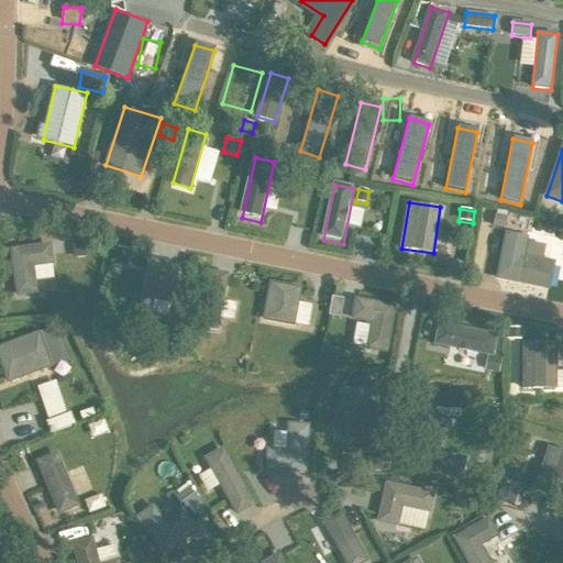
[(496,216),(493,228),(505,230),(508,219),(496,216)]
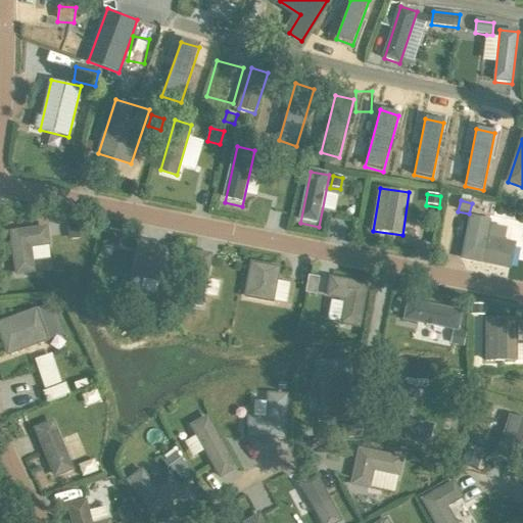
[(493,219),(473,215),(464,258),(511,269),(516,242),(490,237),(493,219)]
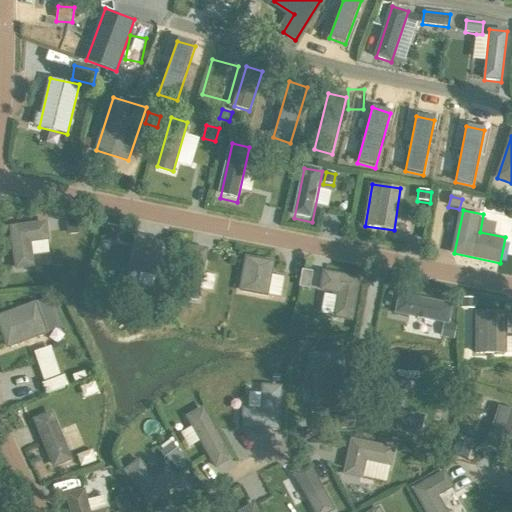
[(47,219),(12,223),(17,268),(36,266),(33,241),(49,240),(47,219)]
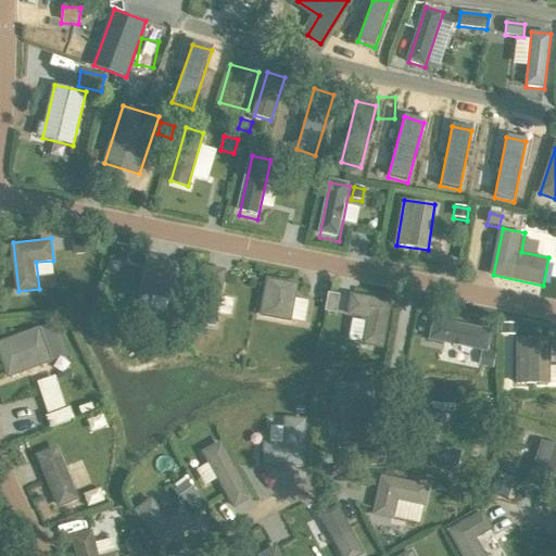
[(84,241),(72,243),(74,256),(86,254),(84,241)]
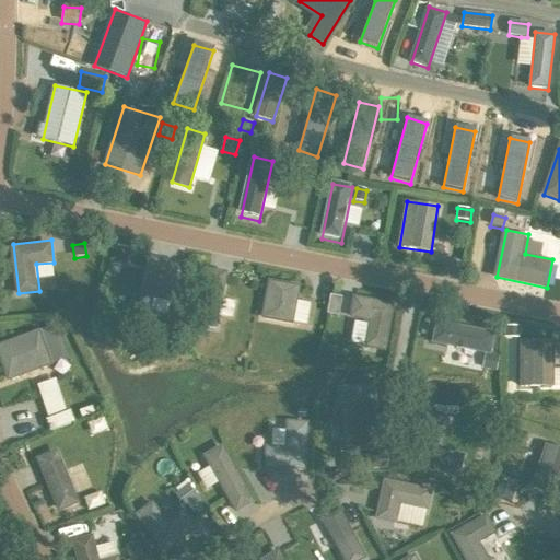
[(117,246),(113,265),(121,267),(126,267),(130,249),(117,246)]
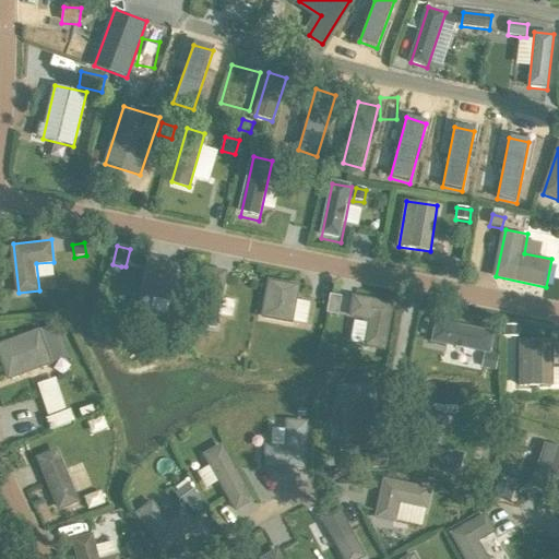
[(179,260),(150,254),(142,295),(170,300),(179,260)]
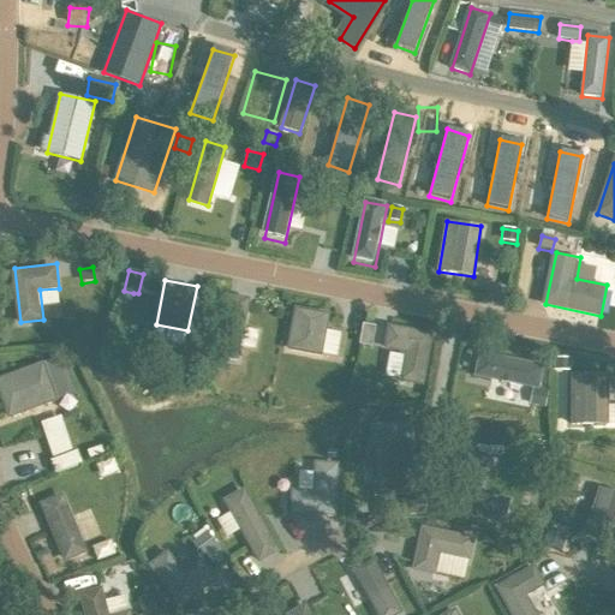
[(250,297),(228,293),(218,356),(239,359),(250,297)]
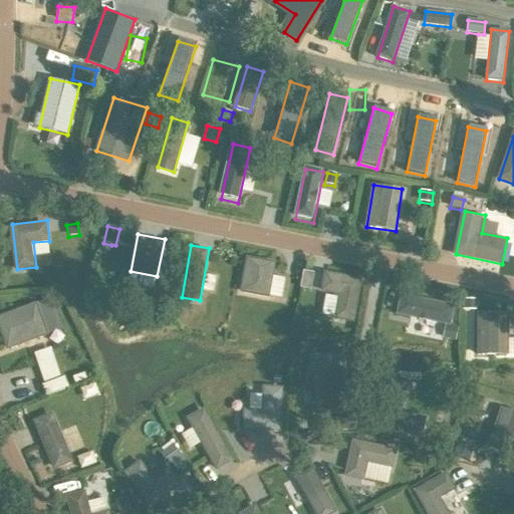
[(276,260),(249,256),(243,290),(270,294),(276,260)]
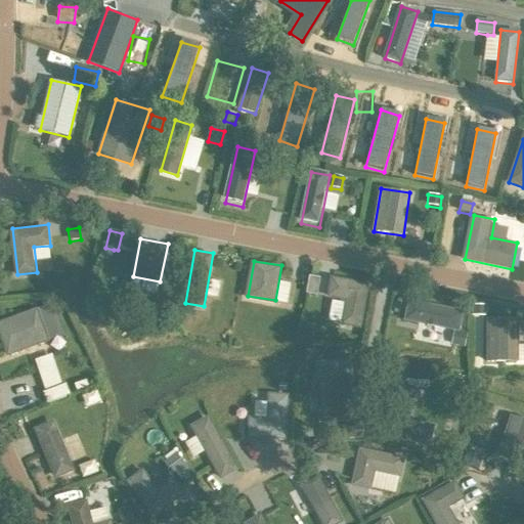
[(368,281),(334,275),(331,297),(347,300),(343,324),(360,328),(368,281)]
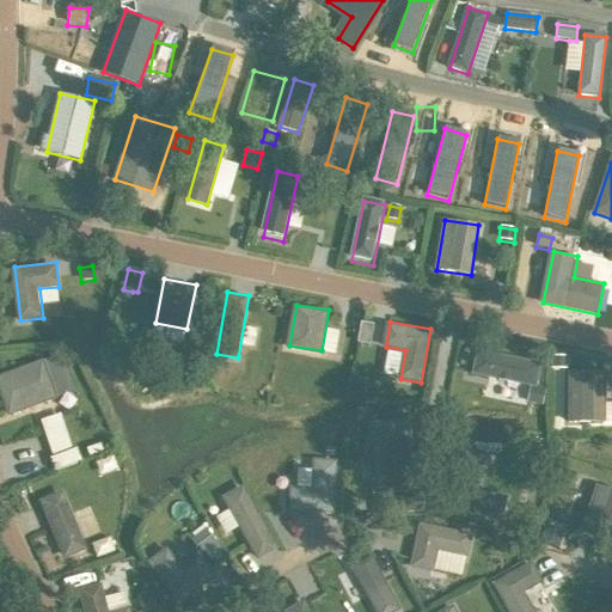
[(361,324),(357,343),(369,346),(374,326),(361,324)]
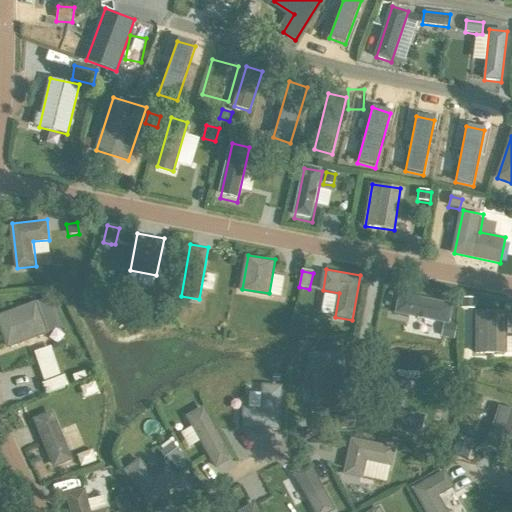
[(454,305),(401,295),(396,316),(449,326),(454,305)]
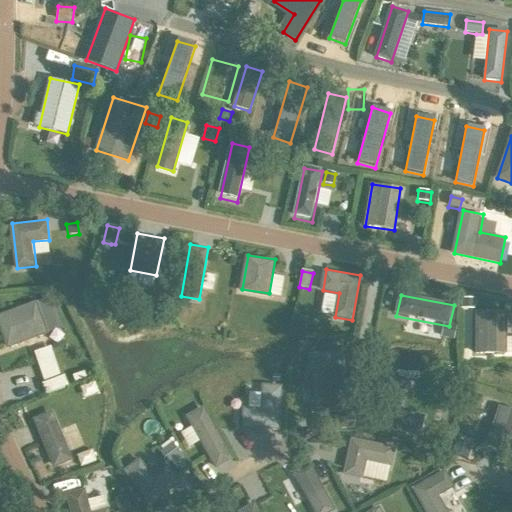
[(461,310),(474,310),(474,299),(461,299),(461,310)]
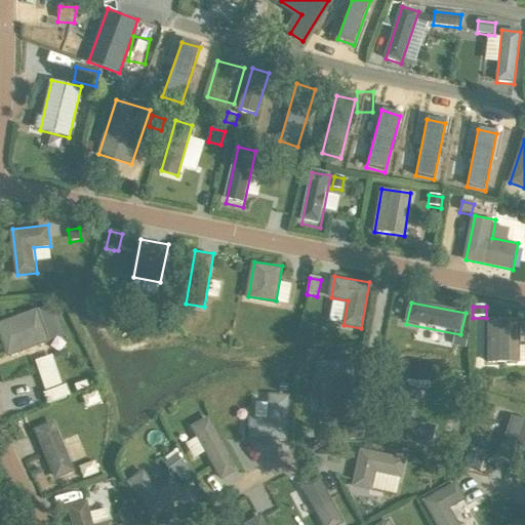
[(49,342),(37,309),(0,321),(0,327),(10,357),(49,342)]
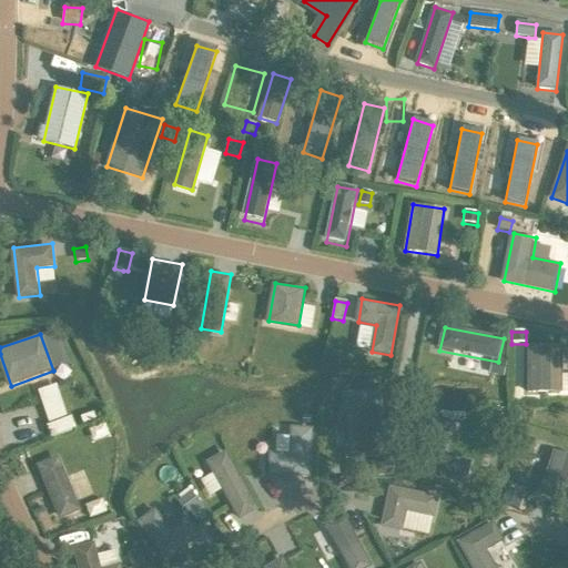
[(564,345),(530,345),(529,393),(564,393),(564,345)]
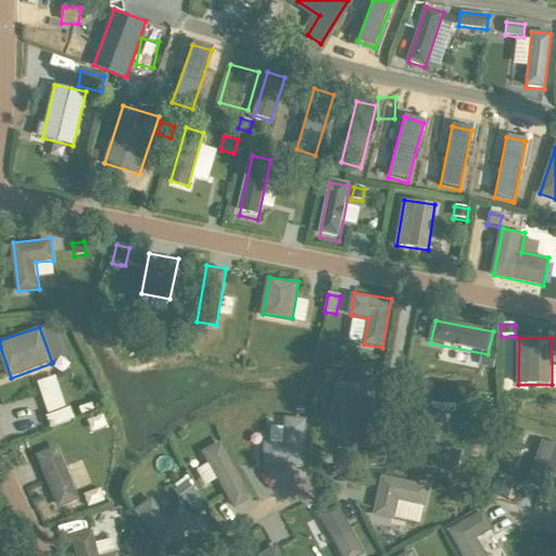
[(495,356),(481,353),(479,366),(493,369),(495,356)]
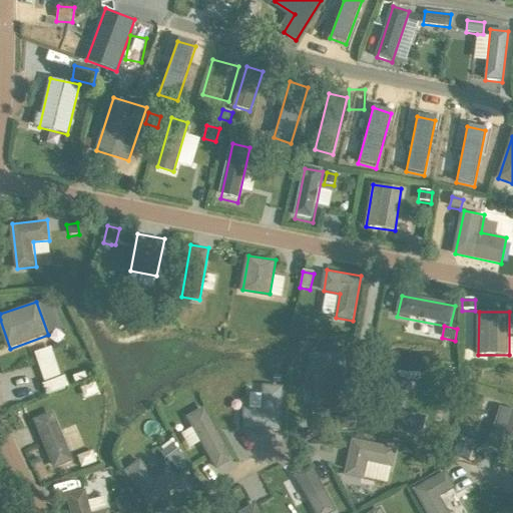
[(345,368),(316,370),(319,414),(349,412),(345,368)]
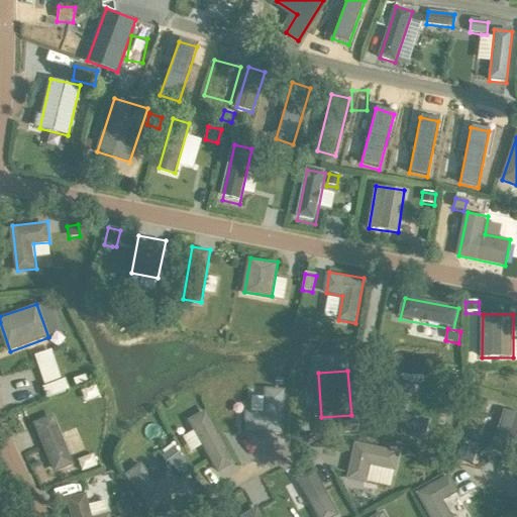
[(46,399),(66,392),(69,391),(65,381),(62,382),(42,389),(46,399)]
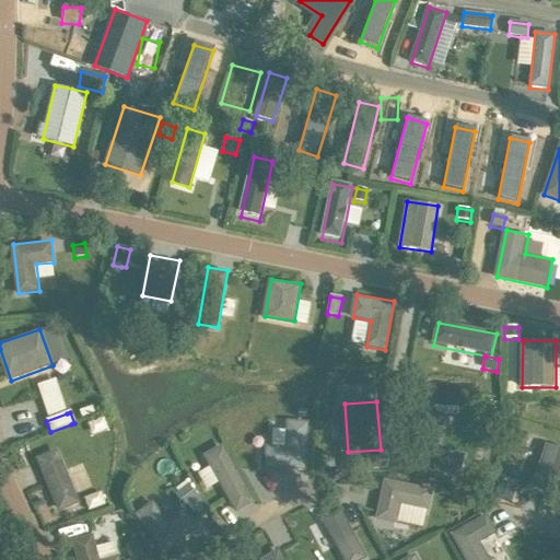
[(310,421),(290,420),(288,446),(269,445),(268,464),(307,466),(310,421)]
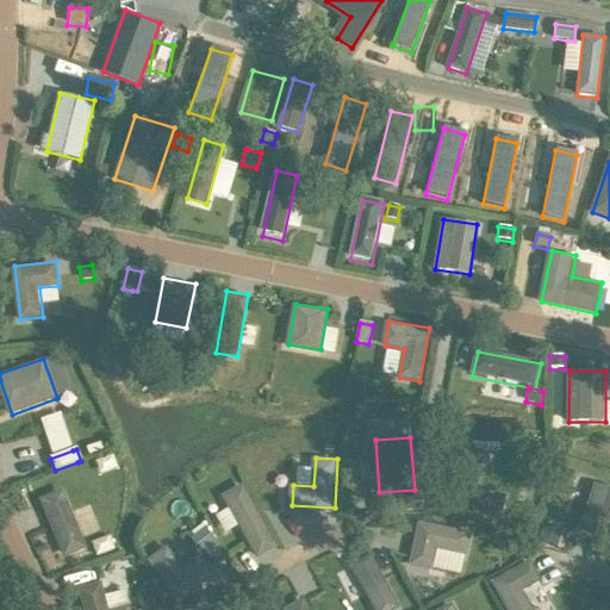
[(244,483),(224,495),(259,555),(279,543),(244,483)]
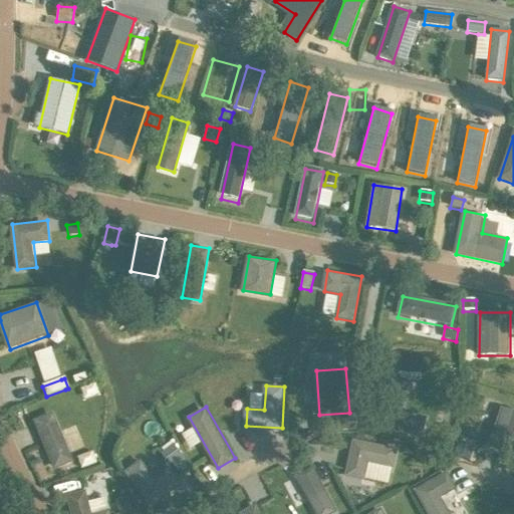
[(428,419),(376,409),(371,432),(423,442),(428,419)]
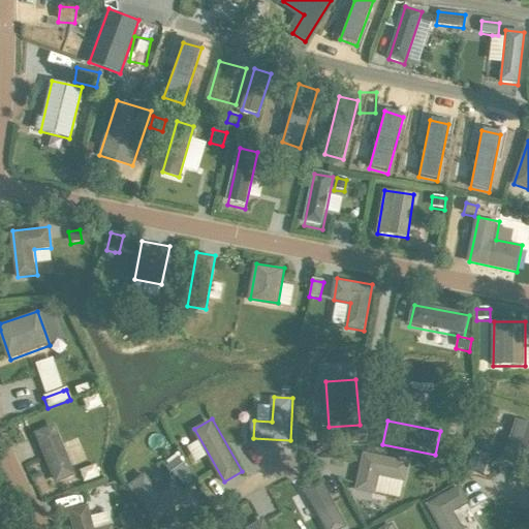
[(528,426),(516,422),(503,462),(528,469),(528,426)]
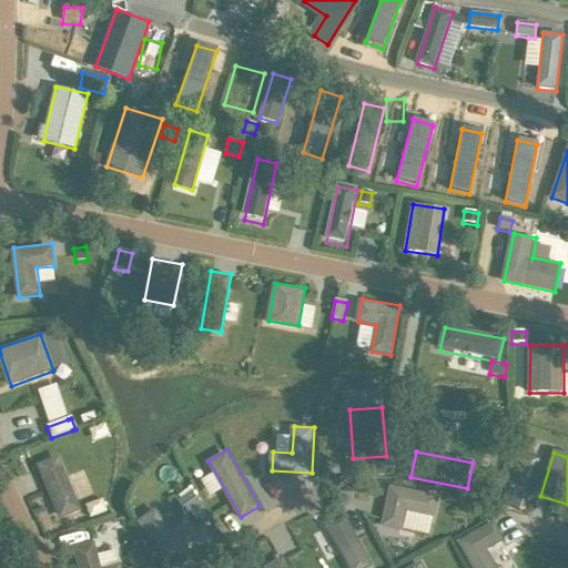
[(60,454),(39,463),(61,518),(82,509),(60,454)]
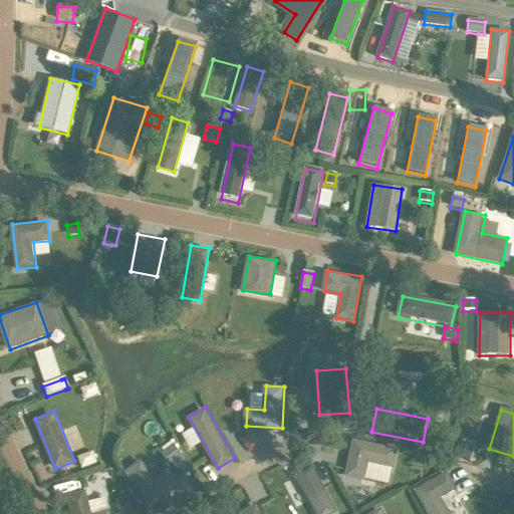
[(355,420),(341,421),(342,433),(356,431),(355,420)]
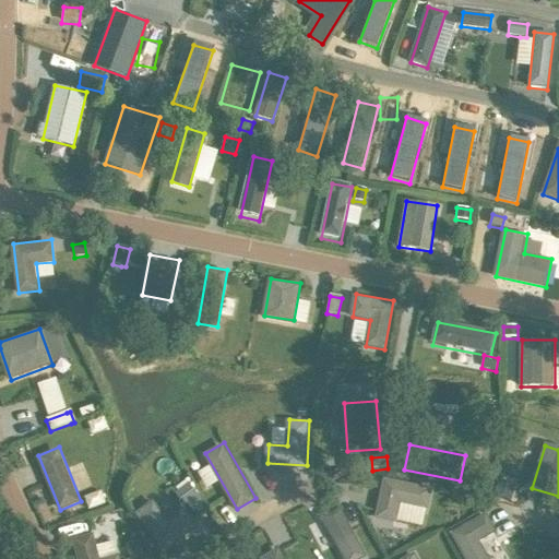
[(431,488),(384,479),(378,519),(395,522),(399,504),(427,510),(431,488)]
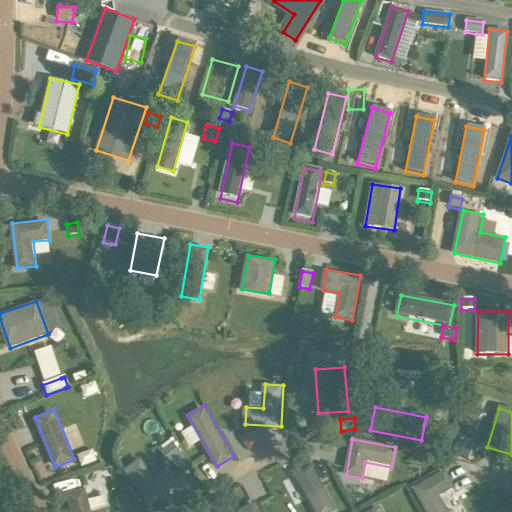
[(168,463),(180,454),(173,445),(161,453),(168,463)]
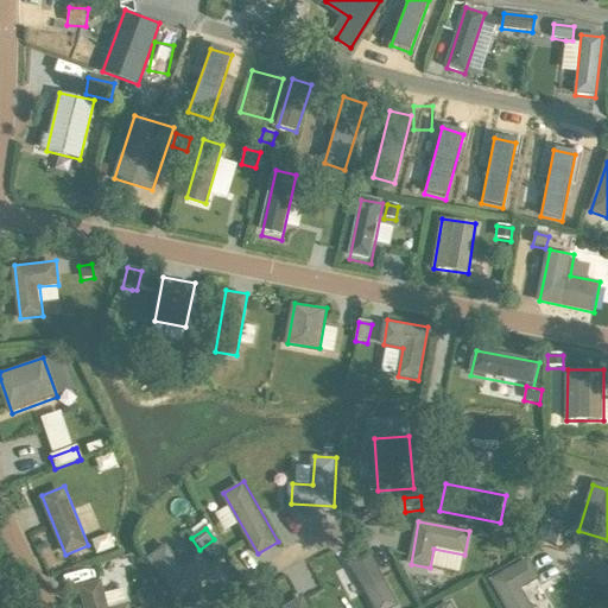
[(184,567),(166,543),(150,556),(181,597),(215,571),(201,552),(184,567)]
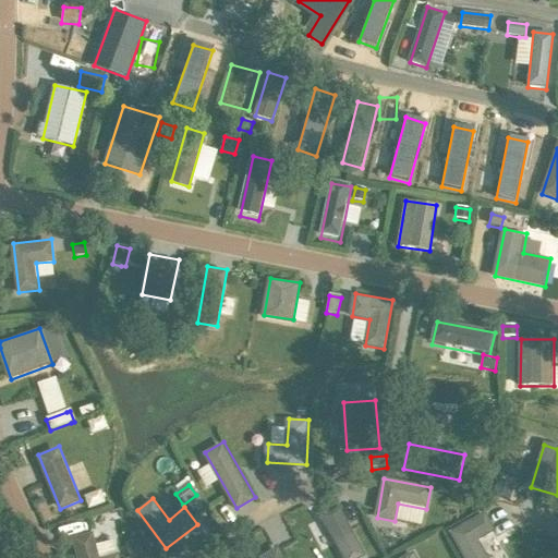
[(340,505),(322,514),(344,557),(359,557),(367,554),(340,505)]
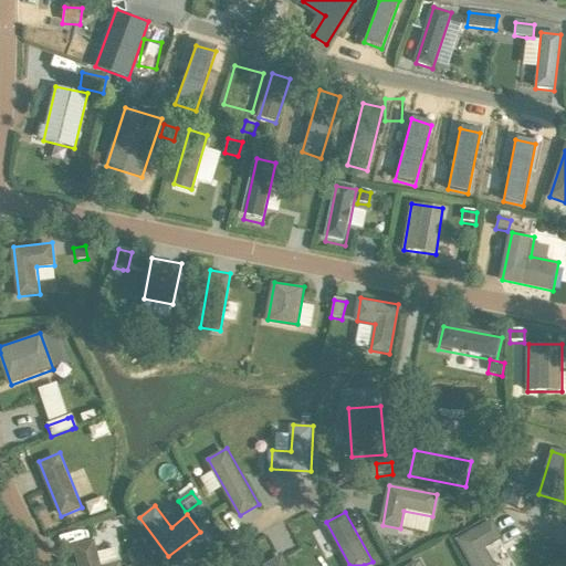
[(495,521),(459,542),(471,565),(496,565),(485,545),(503,535),(495,521)]
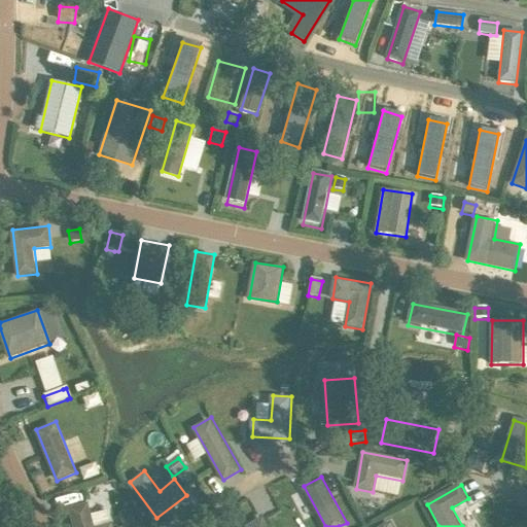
[(94,526),(88,503),(70,507),(74,526),(110,526),(109,524),(96,526),(94,526)]
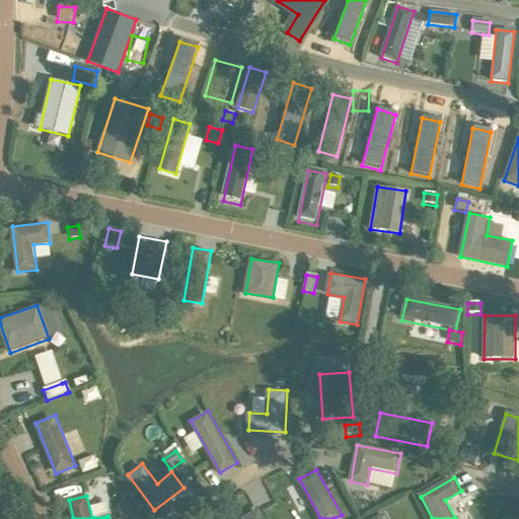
[(119,518),(121,518),(128,517),(134,515),(130,502),(115,506),(119,518)]
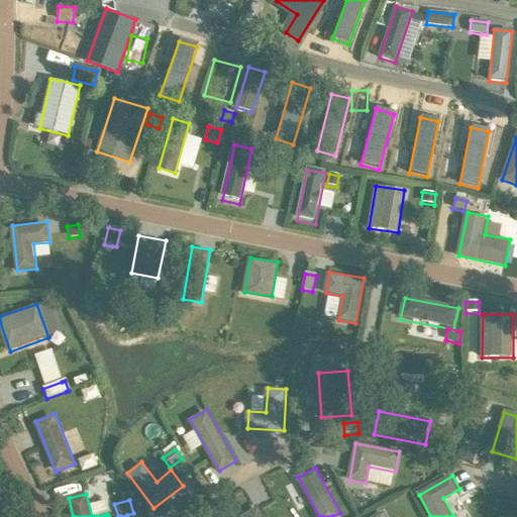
[(266,516),(260,505),(241,515),(241,516),(266,516)]
